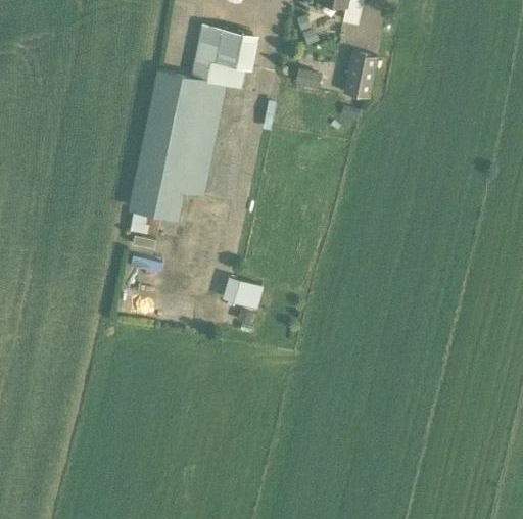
[(346,7),(343,21),(359,26),(363,0),(317,0),(317,2),(346,7)]
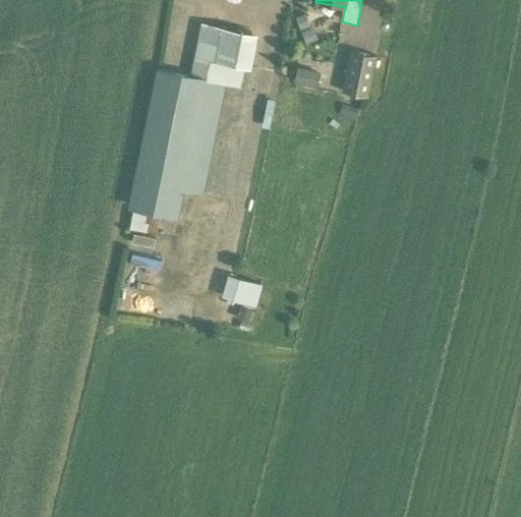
[(133,212),(161,217),(178,221),(183,192),(204,197),(230,67),(250,70),(256,38),(200,25),(189,77),(158,71),(157,70),(128,211),(133,212)]
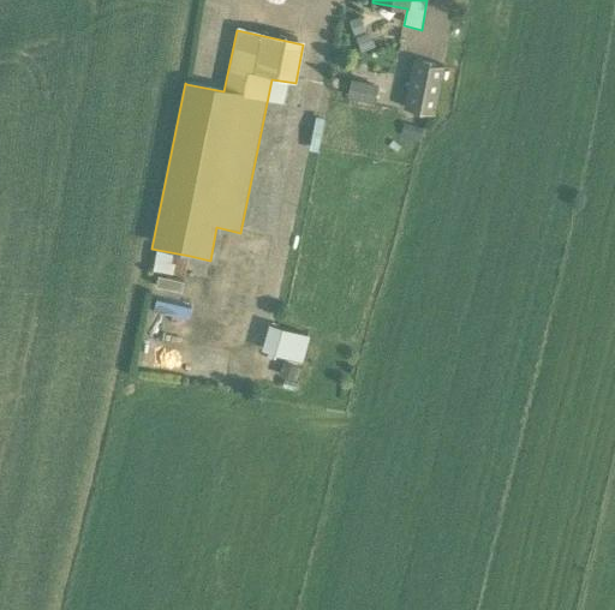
[(412,63),(404,109),(434,115),(443,69),(412,63)]
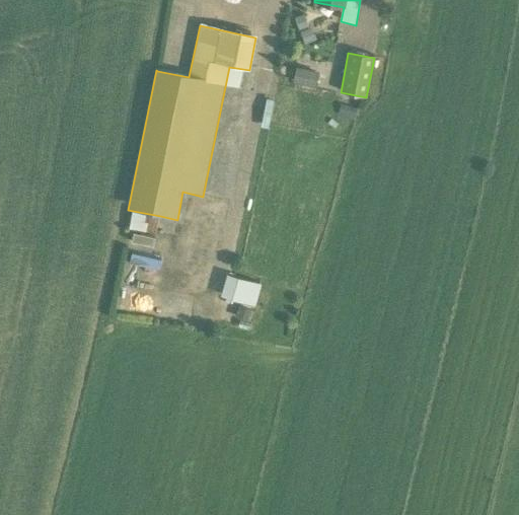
[(156,236),(160,217),(132,212),(129,231),(156,236)]
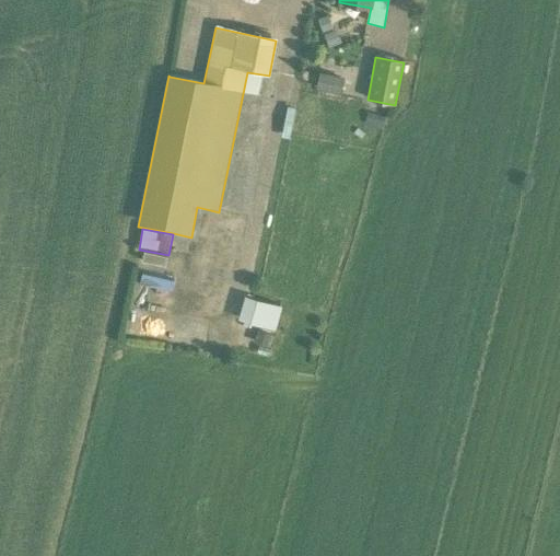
[(233,320),(273,332),(280,308),(241,296),(233,320)]
